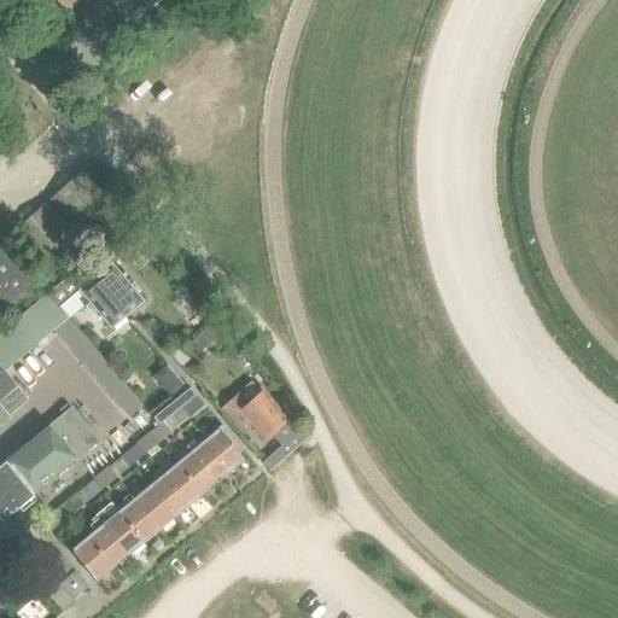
[(52,0),(68,15),(81,0),(52,0)]
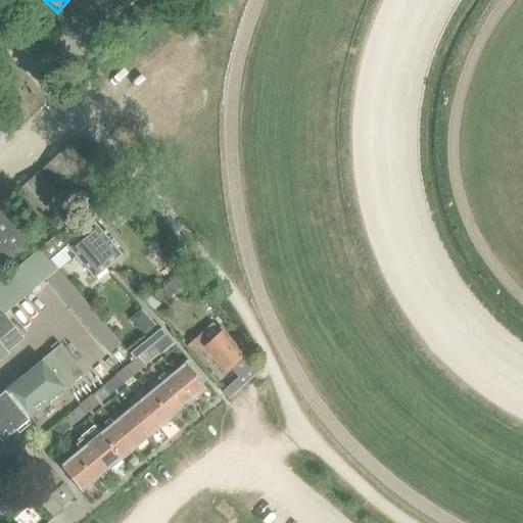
[(67,149),(17,192),(49,230),(100,186),(67,149)]
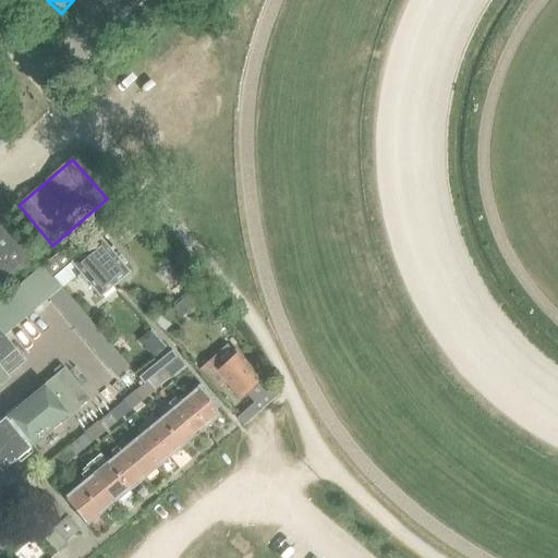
[(76,239),(114,286),(129,273),(119,262),(123,258),(112,245),(108,249),(100,239),(123,219),(113,207),(76,239)]
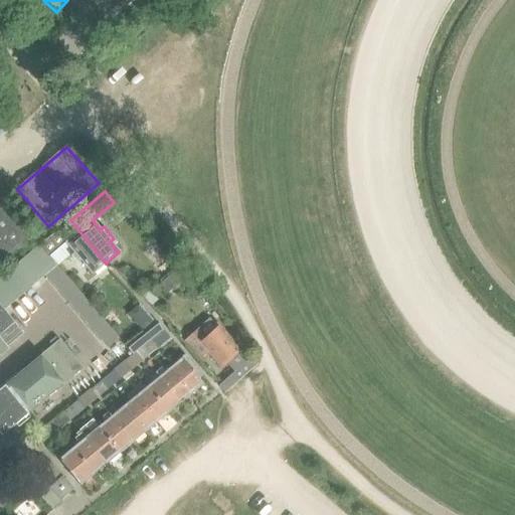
[(0,263),(34,234),(0,194),(0,263)]
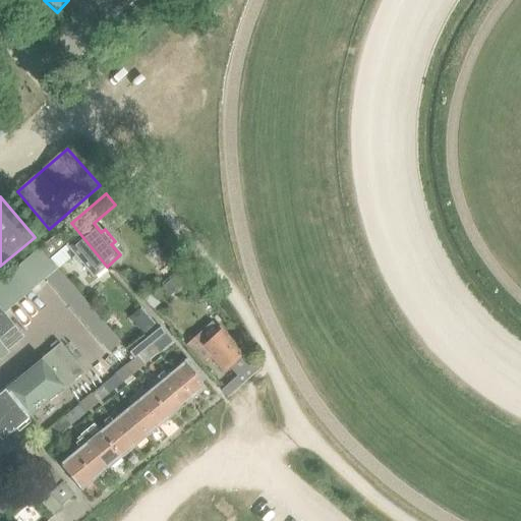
[(107,267),(71,223),(70,222),(41,247),(49,259),(66,245),(93,278),(107,267)]
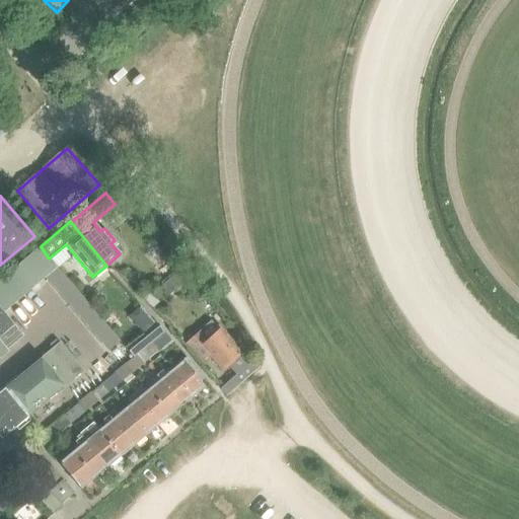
[(56,267),(49,258),(41,246),(0,280),(0,354),(6,350),(23,336),(14,325),(2,310),(56,267)]
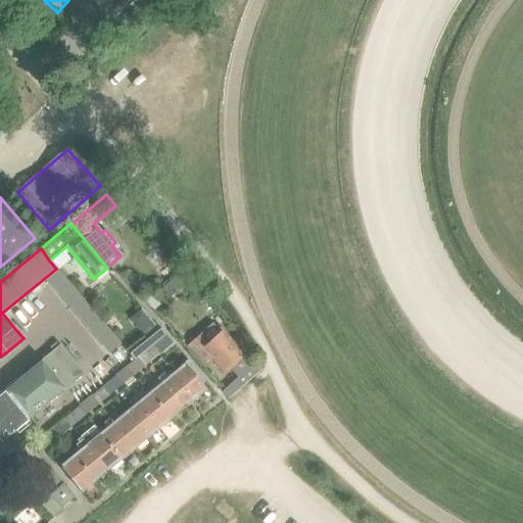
[(242,355),(220,331),(208,342),(202,336),(190,347),(205,364),(211,358),(225,372),(242,355)]
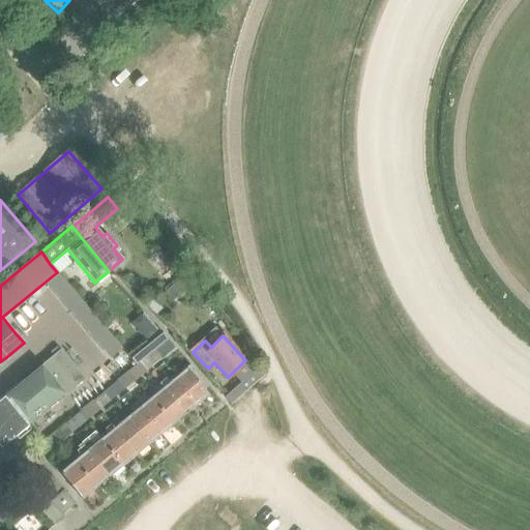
[(153,353),(160,361),(175,348),(166,336),(152,348),(154,352),(153,353)]
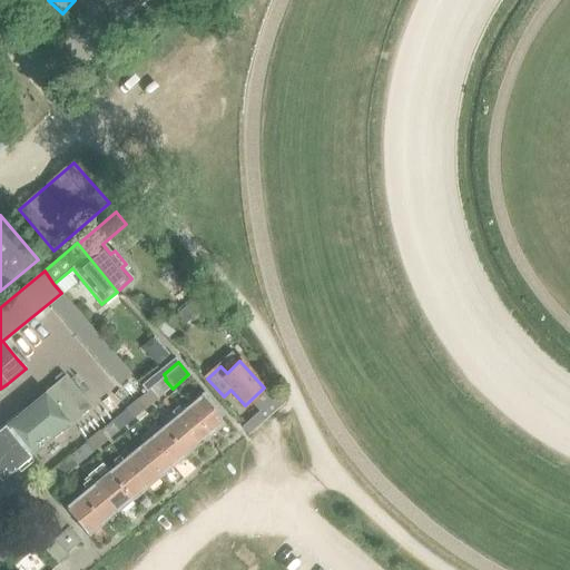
[(159,399),(173,389),(165,380),(151,390),(159,399)]
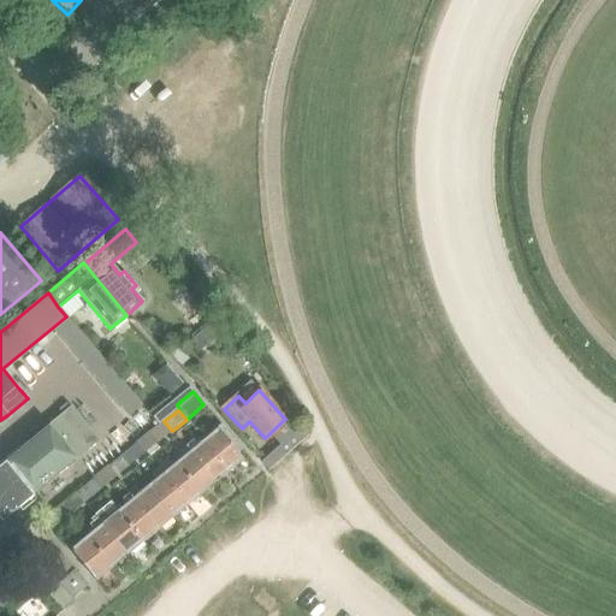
[(159,442),(172,431),(164,421),(150,432),(159,442)]
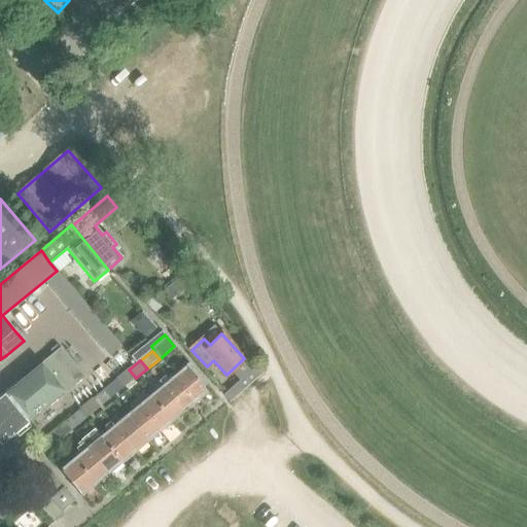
[(0,445),(1,446),(29,424),(66,392),(42,363),(0,397),(0,445)]
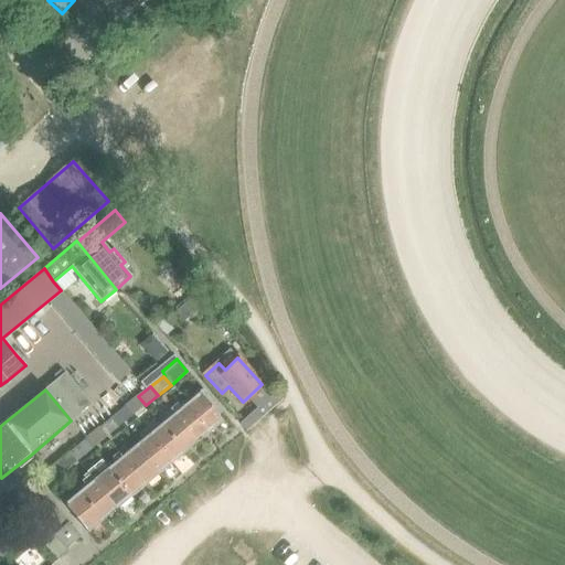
[(246,430),(284,400),(276,392),(240,424),(246,430)]
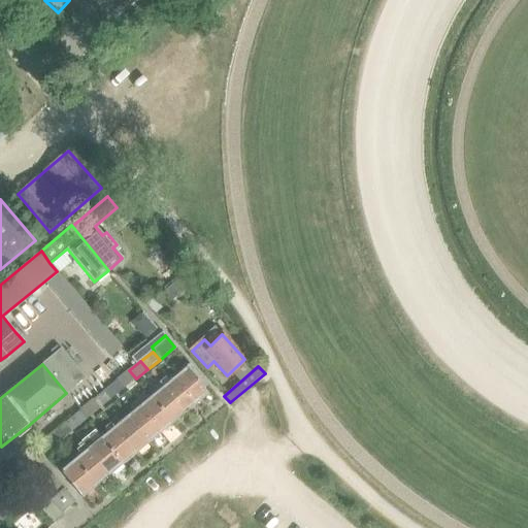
[(195,403),(206,393),(186,367),(173,377),(195,403)]
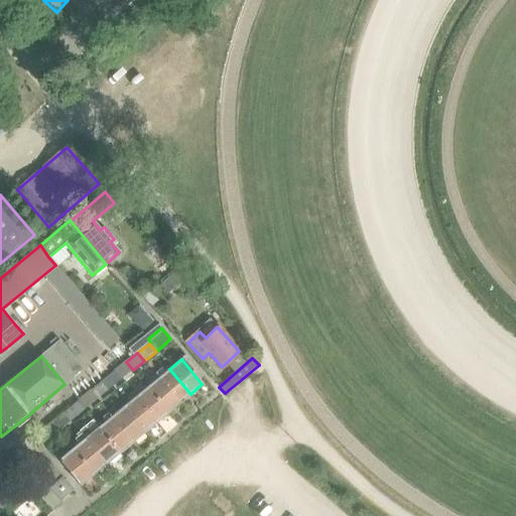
[(122,380),(133,370),(126,362),(115,371),(122,380)]
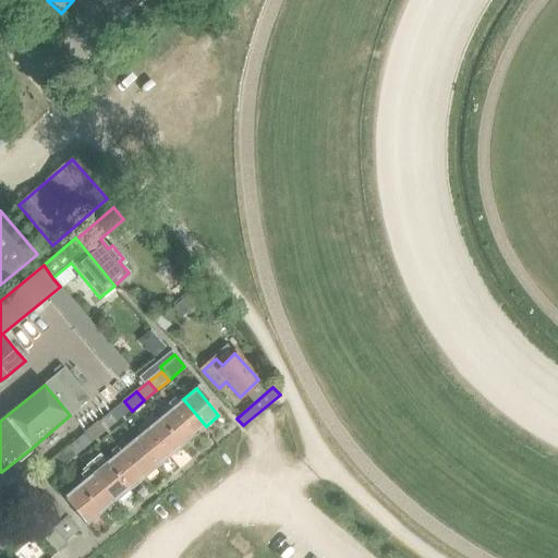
[(194,436),(206,426),(183,399),(171,409),(194,436)]
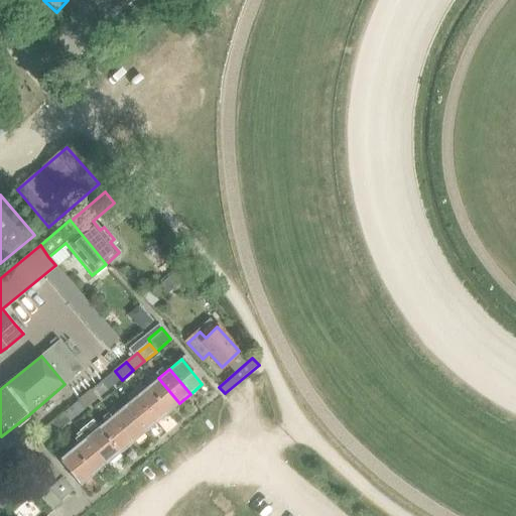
[(110,389),(122,380),(115,371),(103,381),(110,389)]
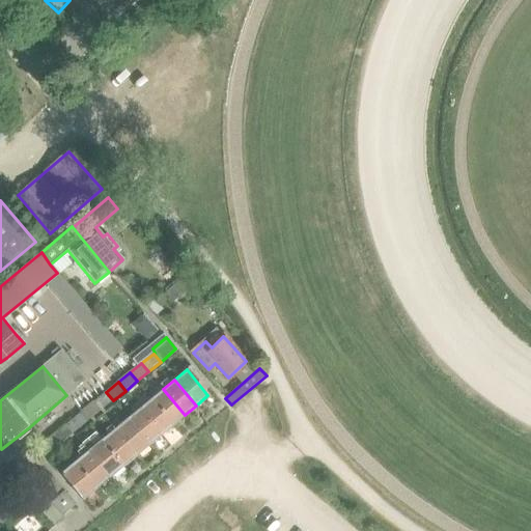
[(173,424),(185,415),(163,389),(151,398),(173,424)]
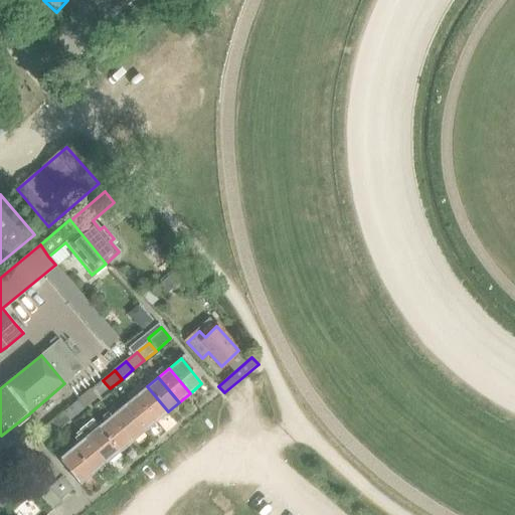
[(97,399),(110,388),(103,380),(90,390),(97,399)]
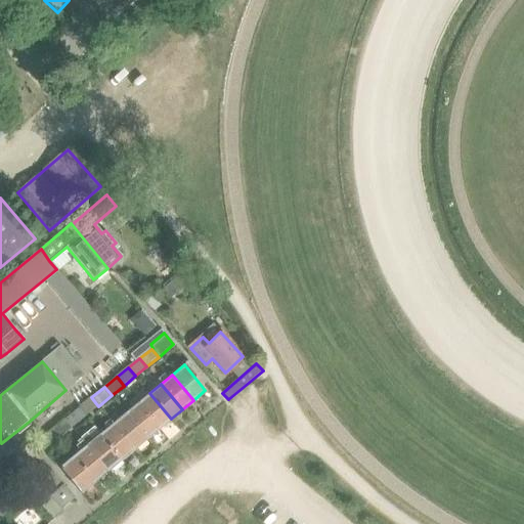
[(159,429),(171,419),(149,393),(138,403),(159,429)]
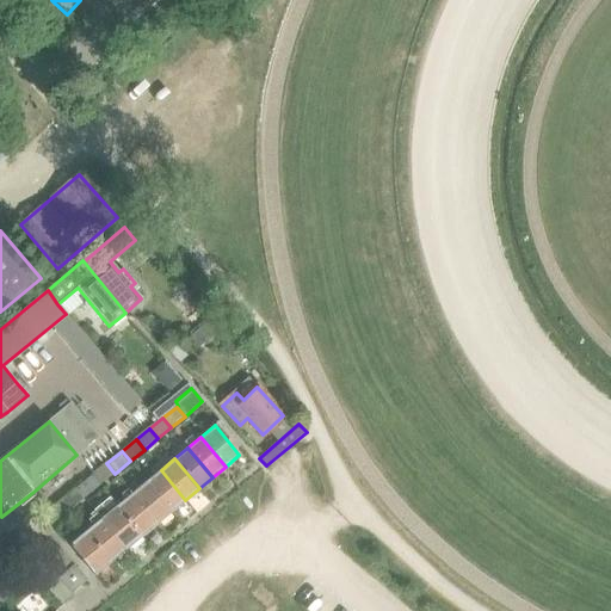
[(99,487),(115,474),(106,463),(91,476),(99,487)]
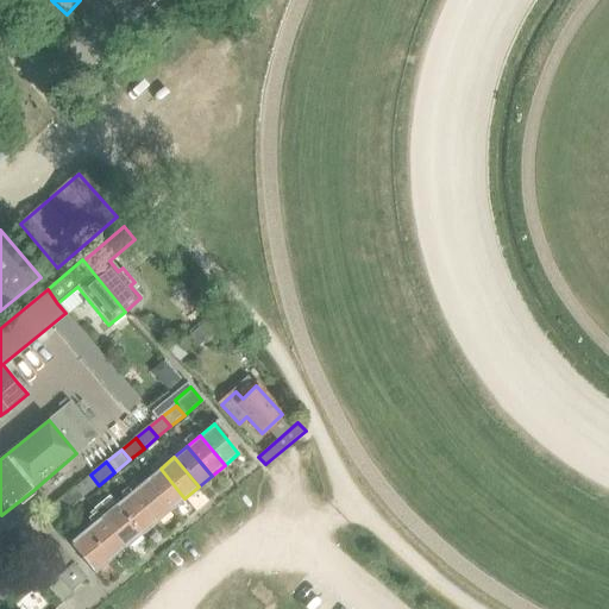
[(171,509),(184,498),(161,469),(146,479),(171,509)]
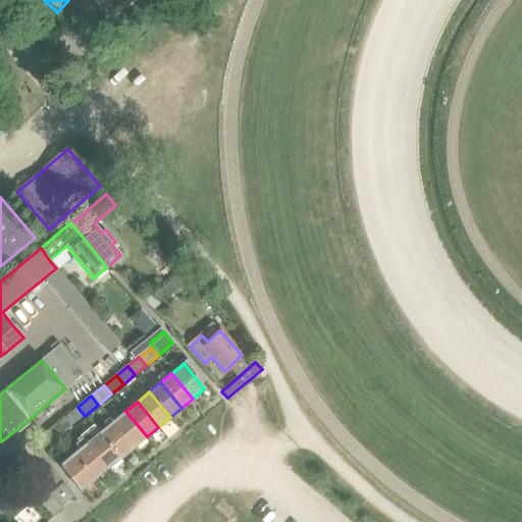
[(72,426),(85,416),(77,407),(64,417),(72,426)]
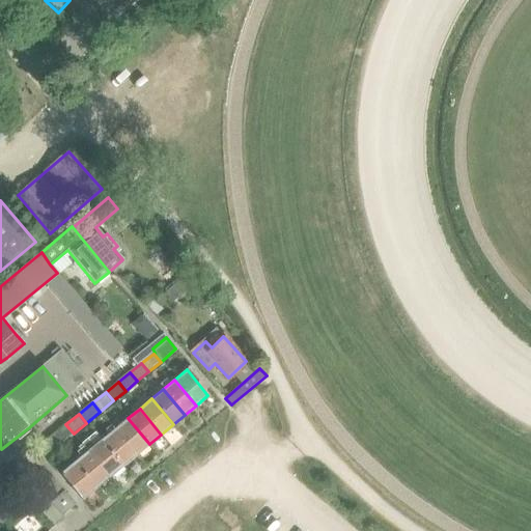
[(136,455),(149,444),(128,418),(114,429),(136,455)]
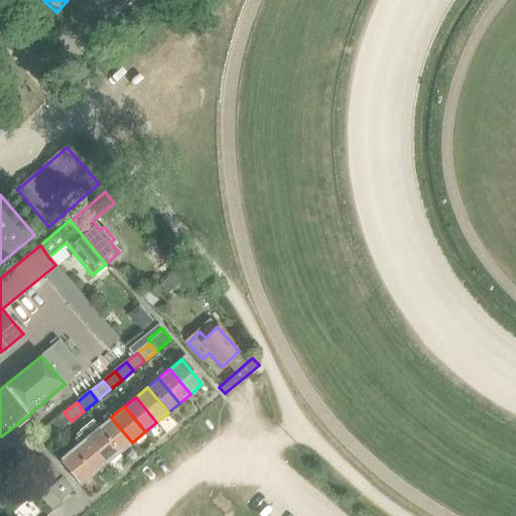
[(58,432),(72,421),(63,412),(50,423),(58,432)]
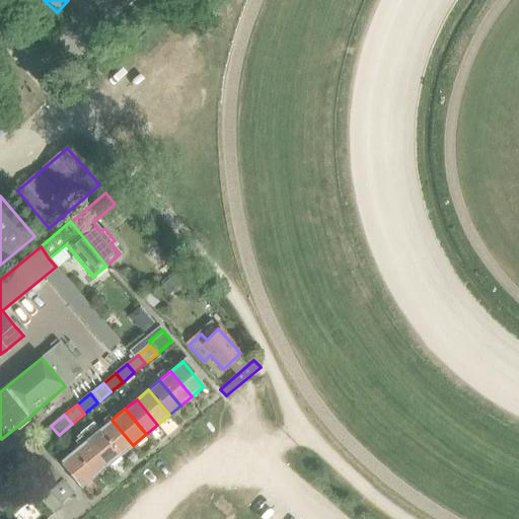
[(120,456),(133,445),(112,420),(98,431),(120,456)]
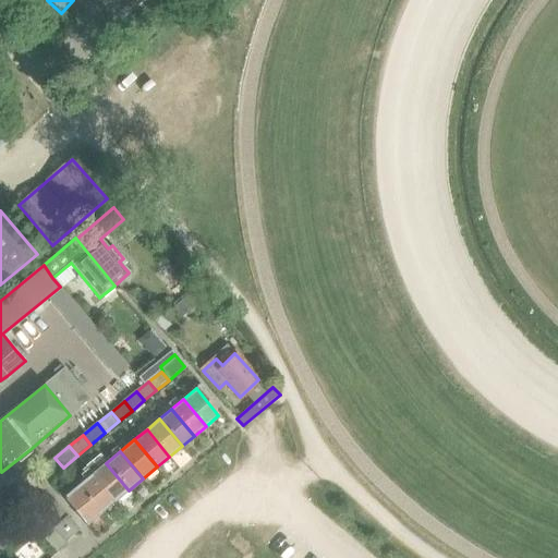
[(41,485),(63,468),(55,458),(34,475),(41,485)]
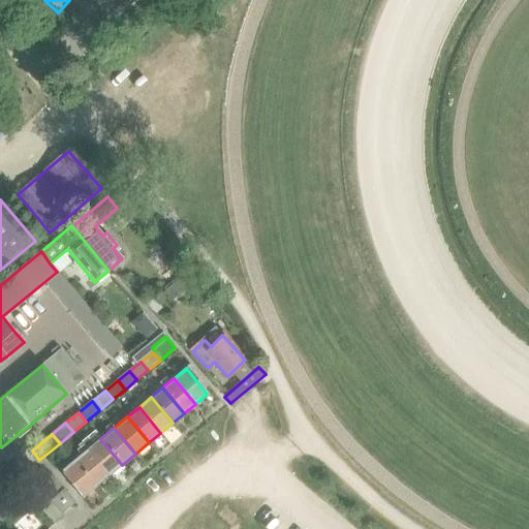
[(109,475),(122,465),(100,439),(87,449),(109,475)]
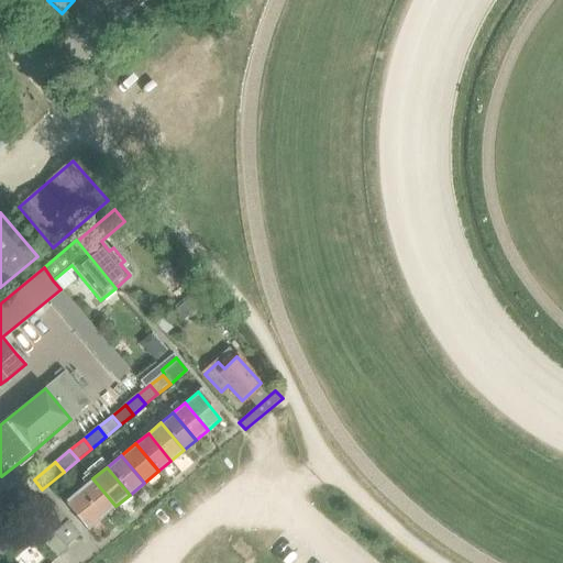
[(101,518),(116,506),(92,478),(78,490),(101,518)]
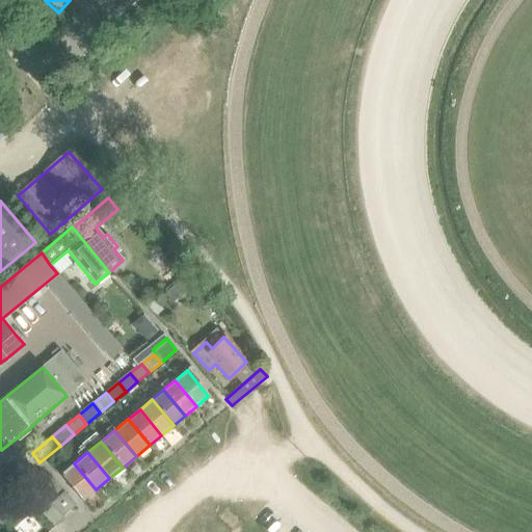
[(82,501),(96,489),(74,463),(60,475),(82,501)]
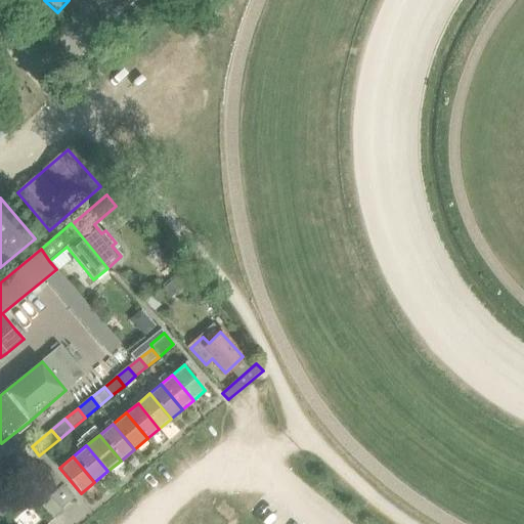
[(73,497),(62,486),(51,496),(61,508),(73,497)]
